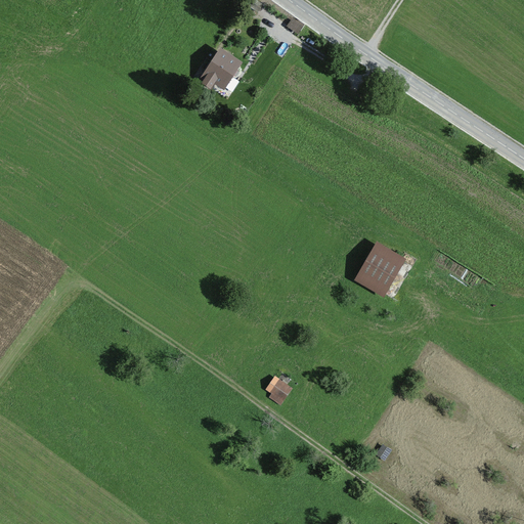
[(258,12),(263,4),(257,0),(247,0),(245,4),(258,12)]
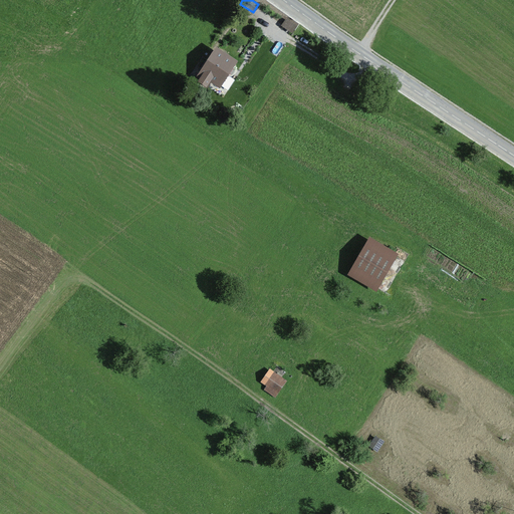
[(292,33),(297,25),(286,18),(281,26),(292,33)]
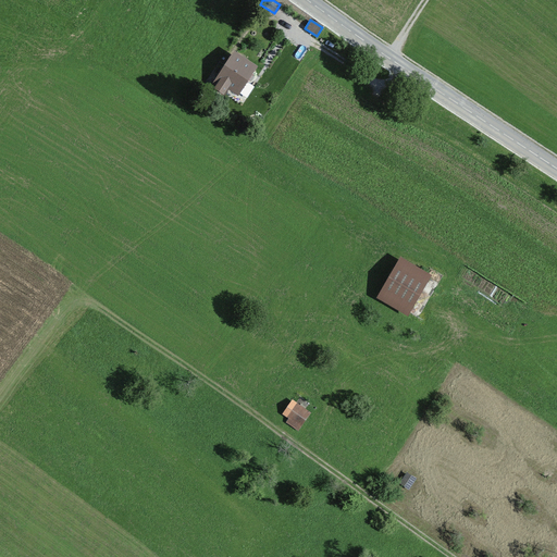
[(258,67),(233,51),(210,86),(223,95),(227,88),(238,96),(258,67)]
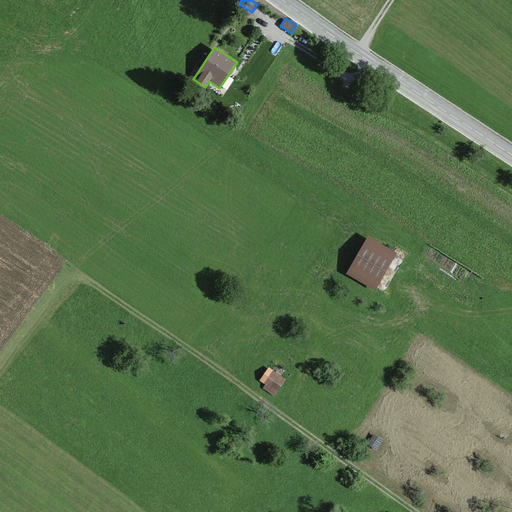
[(374,291),(397,254),(368,236),(345,274),(374,291)]
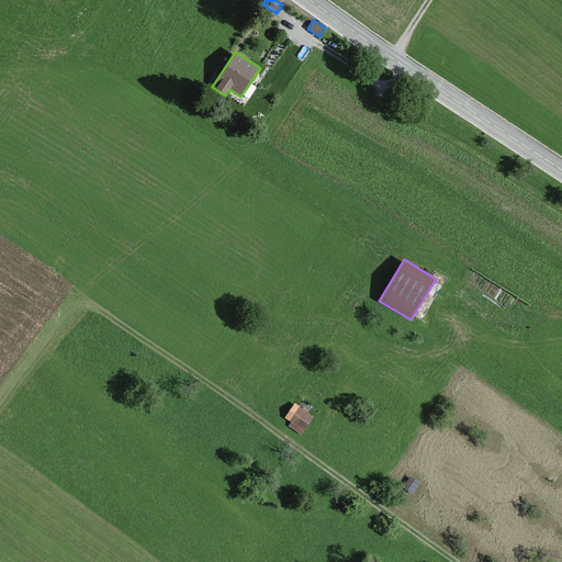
[(301,435),(314,416),(295,403),(284,418),(290,423),(288,426),(301,435)]
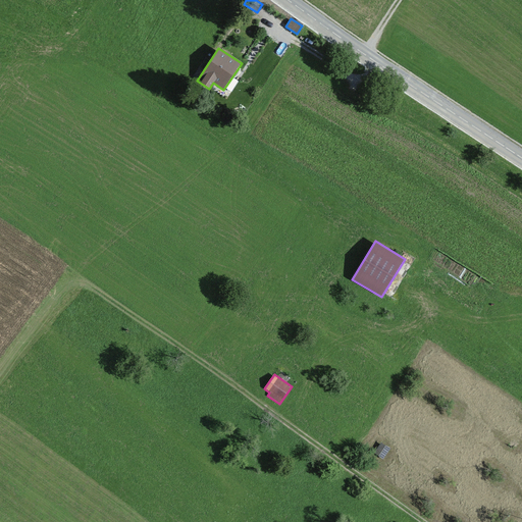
[(383,460),(390,449),(381,442),(373,453),(383,460)]
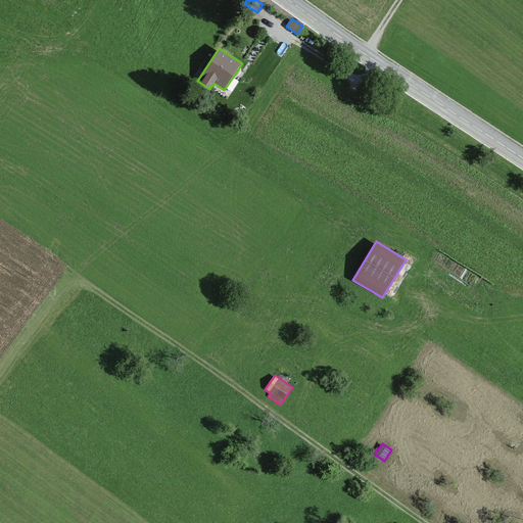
All buildings are outlined.
